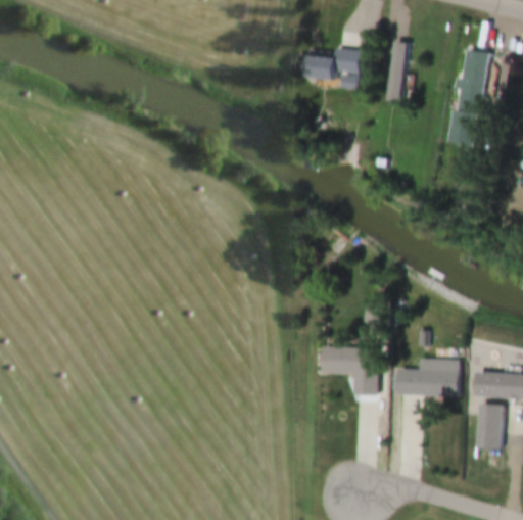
[(478,25),(478,45),(488,45),(488,25),(478,25)]
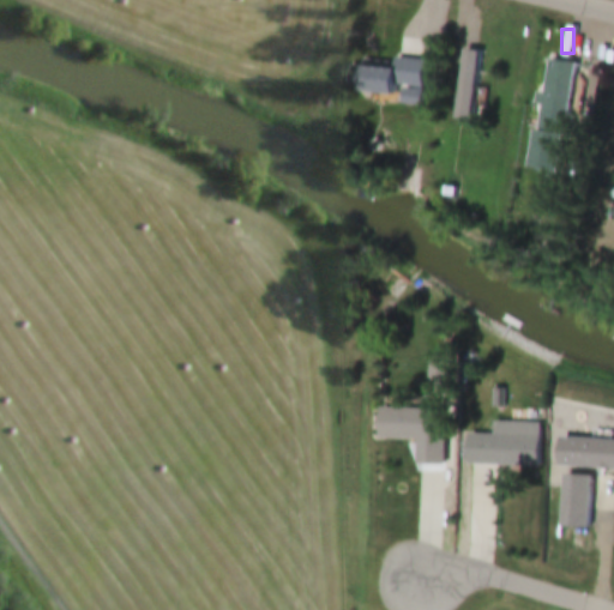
[(453,116),(474,118),(480,49),(461,47),(456,95),(453,116)]
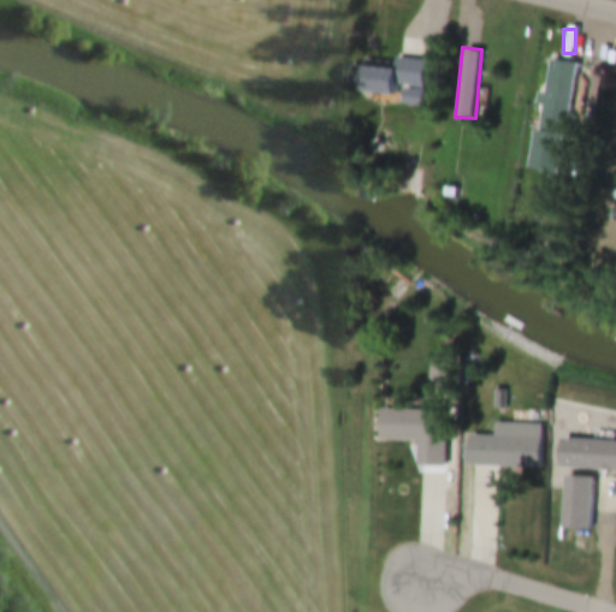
[(362,91),(394,94),(395,84),(422,87),(425,59),(391,57),(390,67),(365,65),(362,91)]
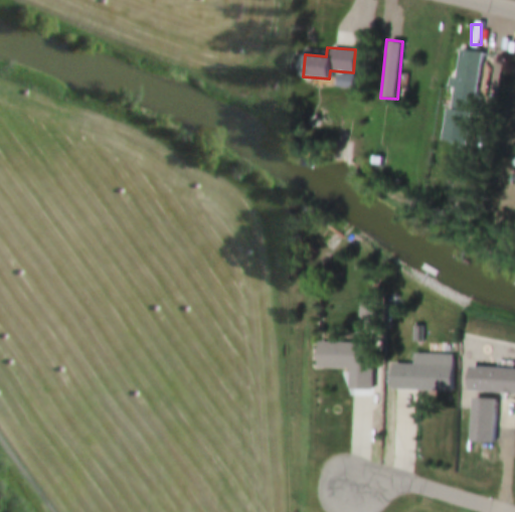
[(467,143),(479,51),(454,48),(442,140),(467,143)]
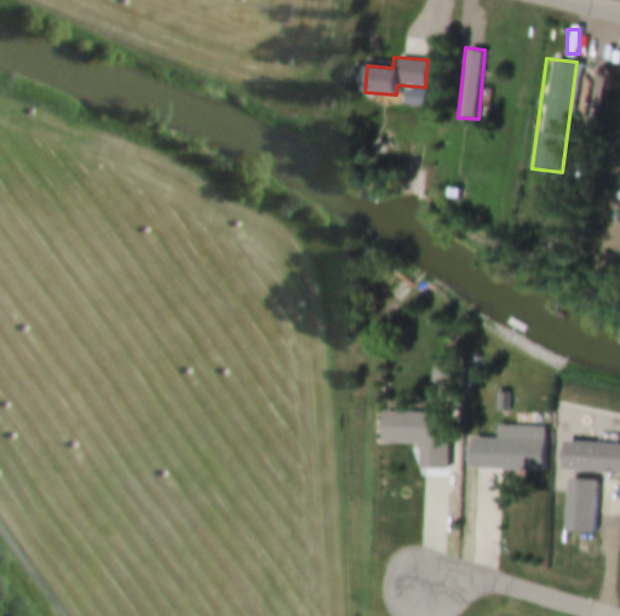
[(417,442),(417,467),(442,467),(442,412),(378,412),(378,442),(417,442)]
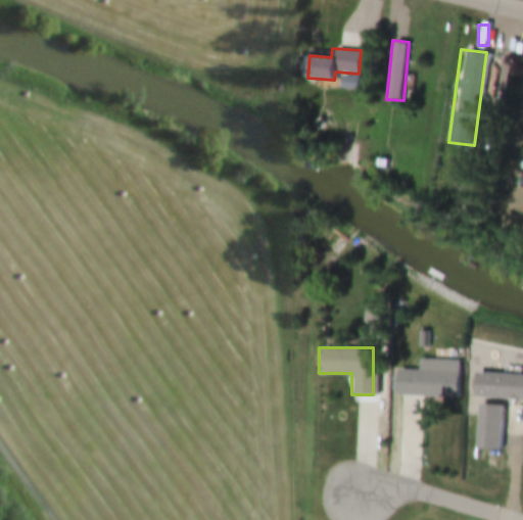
[(454,395),(455,360),(417,359),(416,369),(394,369),(393,394),(454,395)]
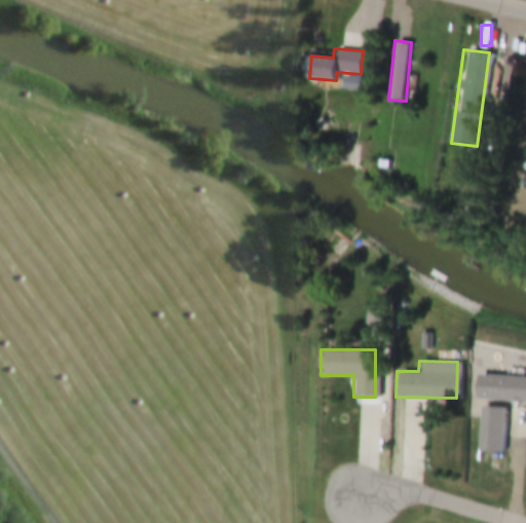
[(504,437),(504,407),(482,407),(482,437),(504,437)]
